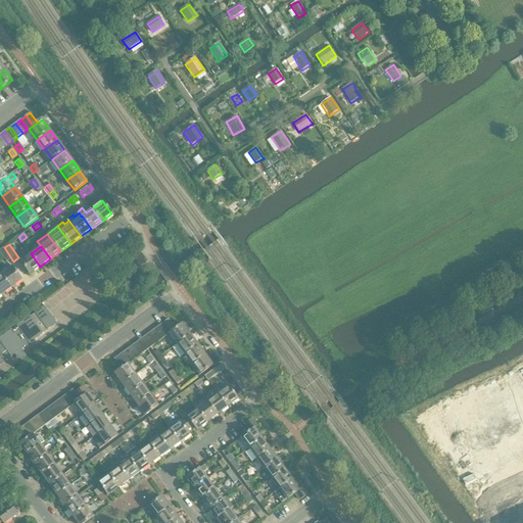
[(10,258),(13,262),(4,247),(0,250),(0,252),(6,262),(10,258)]
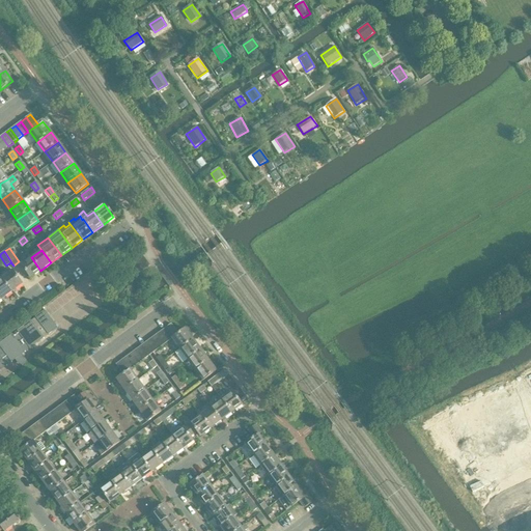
[(131,262),(140,274),(150,266),(141,254),(131,262)]
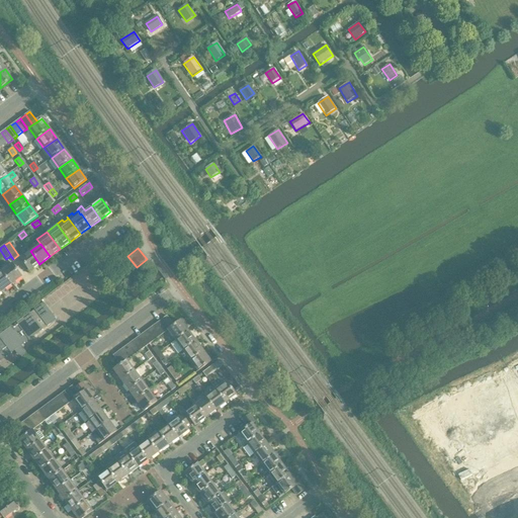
[(20,259),(29,271),(39,264),(30,251),(20,259)]
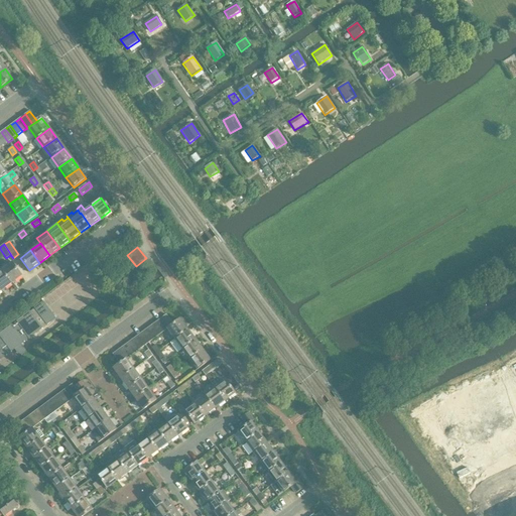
[(21,276),(12,264),(1,272),(11,284),(21,276)]
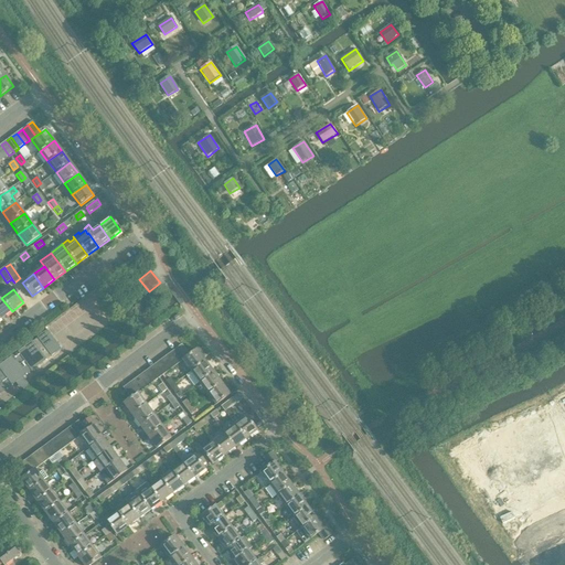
[(0,318),(1,320),(12,311),(1,298),(0,298),(0,318)]
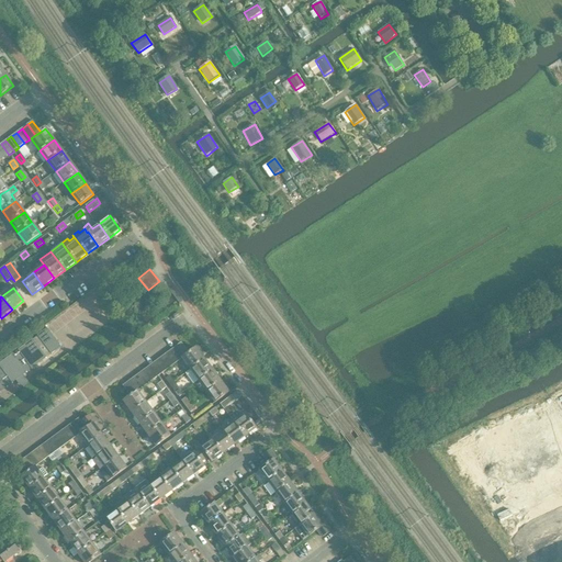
[(0,392),(8,388),(7,386),(12,383),(12,384),(15,381),(18,380),(20,382),(23,380),(23,379),(21,377),(26,373),(26,372),(31,369),(32,369),(46,358),(51,355),(60,348),(54,338),(47,329),(37,336),(37,337),(33,340),(32,339),(18,350),(19,351),(13,355),(13,353),(0,363),(0,392)]
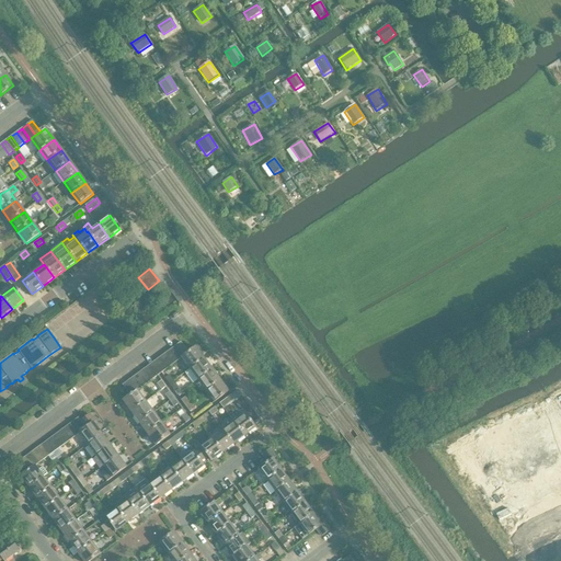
[(189,353),(181,342),(175,346),(183,357),(189,353)]
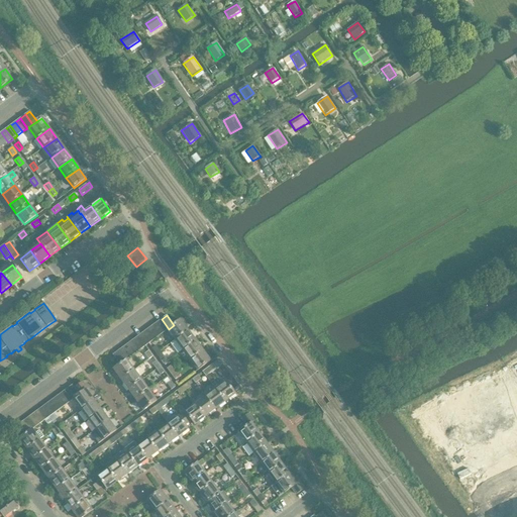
[(157,323),(164,332),(168,330),(169,329),(162,319),(157,323)]
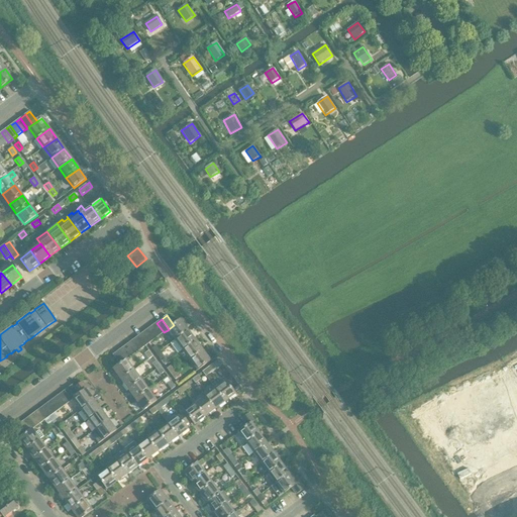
[(174,325),(169,329),(168,330),(176,340),(188,331),(180,320),(174,325)]
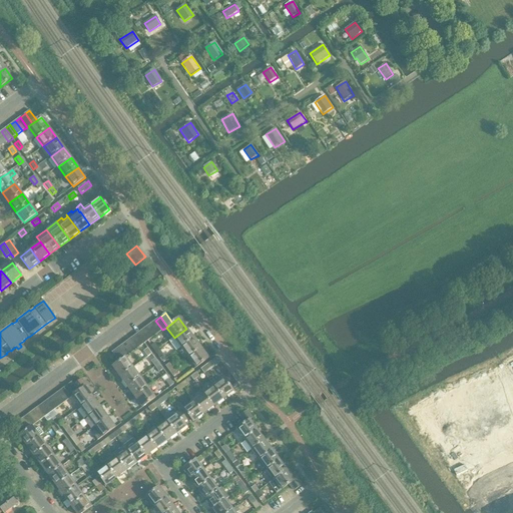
[(162,330),(155,321),(150,324),(157,334),(162,330)]
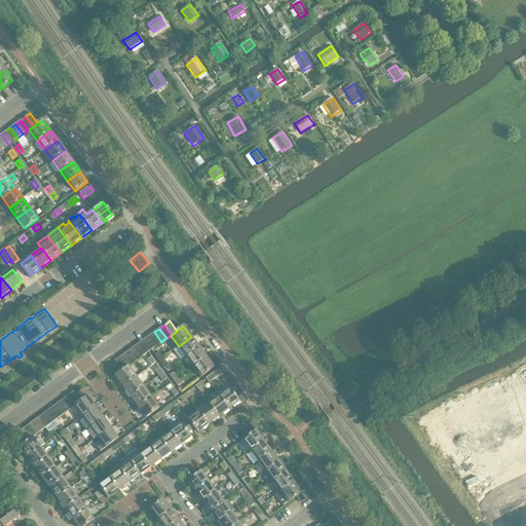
[(161,342),(154,332),(149,336),(157,346),(161,342)]
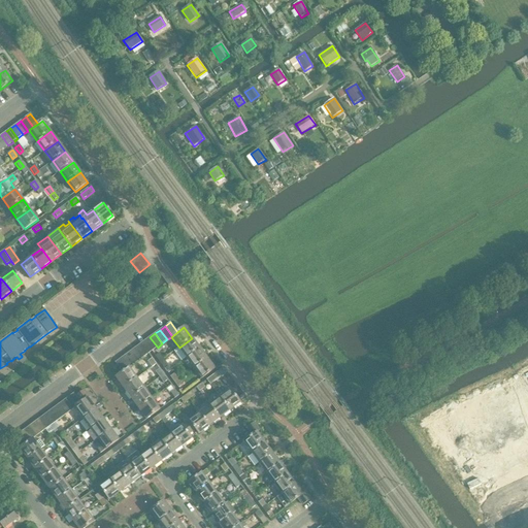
[(158,348),(150,337),(144,340),(153,351),(158,348)]
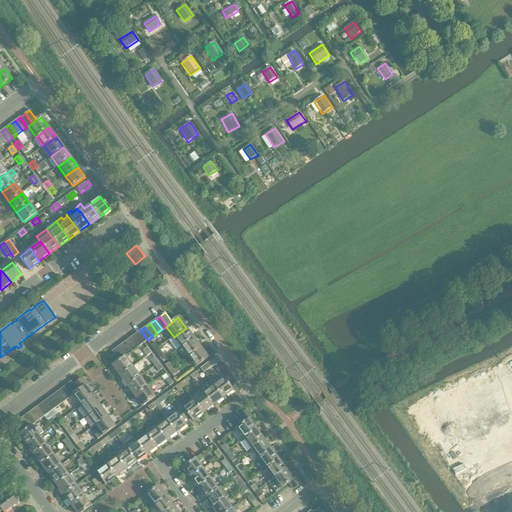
[(181,347),(193,338),(186,328),(174,337),(181,347)]
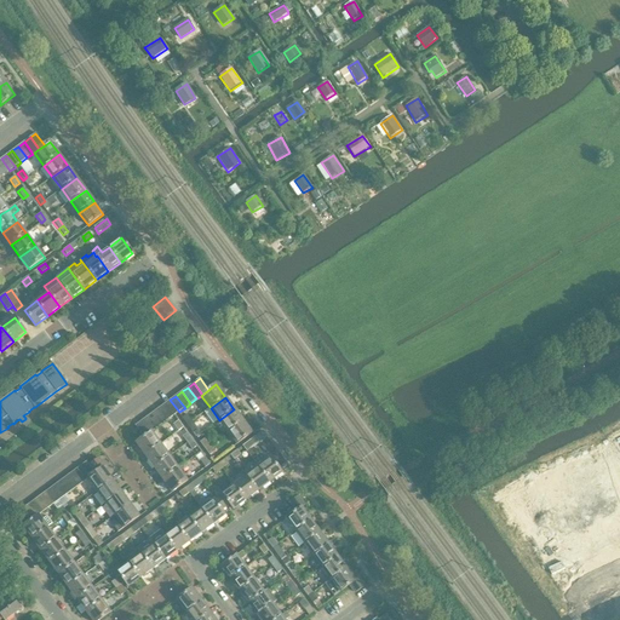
[(165,405),(173,417),(179,412),(170,400),(165,405)]
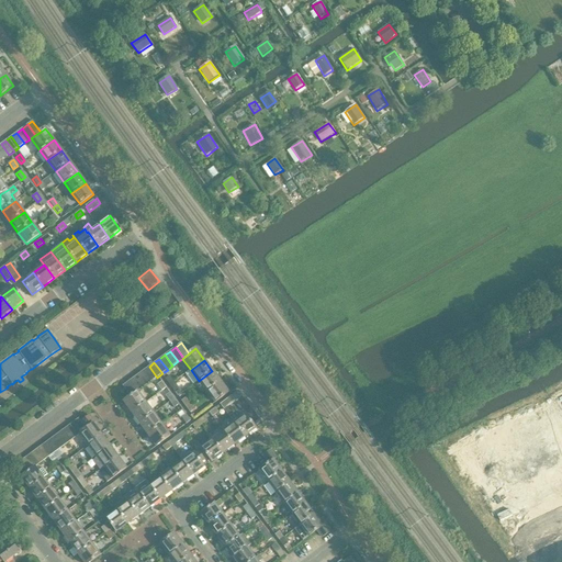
[(157,378),(149,367),(144,370),(152,381),(157,378)]
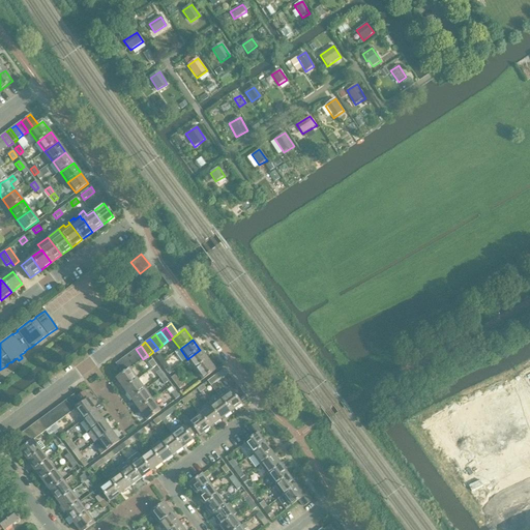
[(143,359),(136,349),(130,353),(138,363),(143,359)]
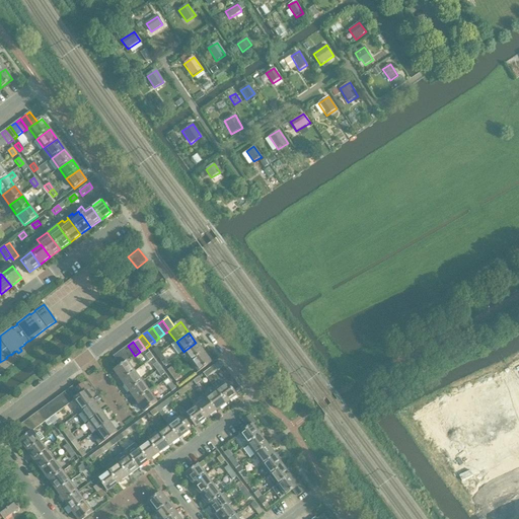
[(191,362),(204,353),(196,343),(183,352),(191,362)]
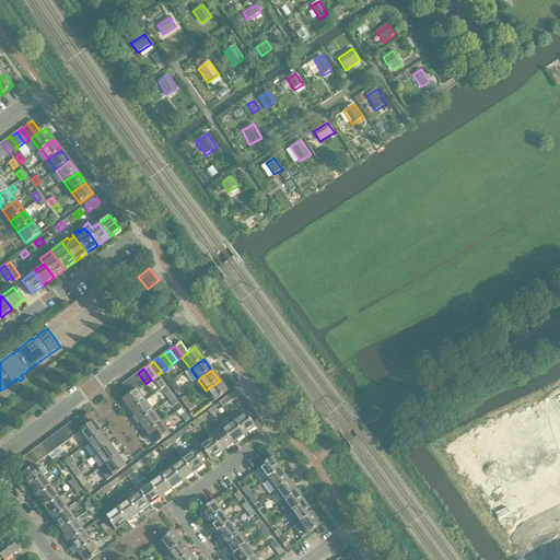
[(146,384),(138,373),(132,376),(140,387),(146,384)]
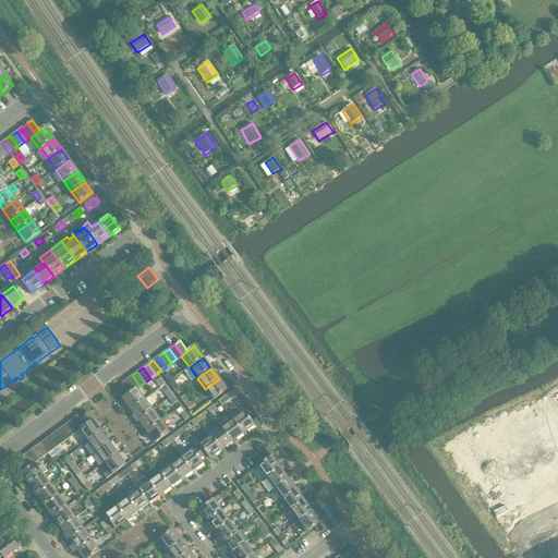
[(140,386),(132,375),(126,379),(135,390),(136,389),(140,386)]
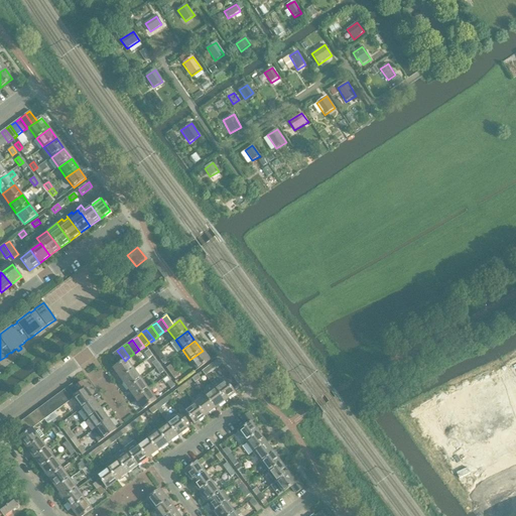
[(112,355),(120,364),(125,361),(117,351),(112,355)]
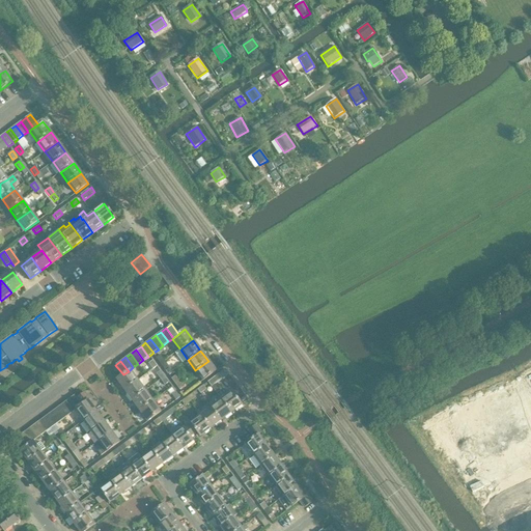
[(203,381),(216,371),(208,361),(195,370),(203,381)]
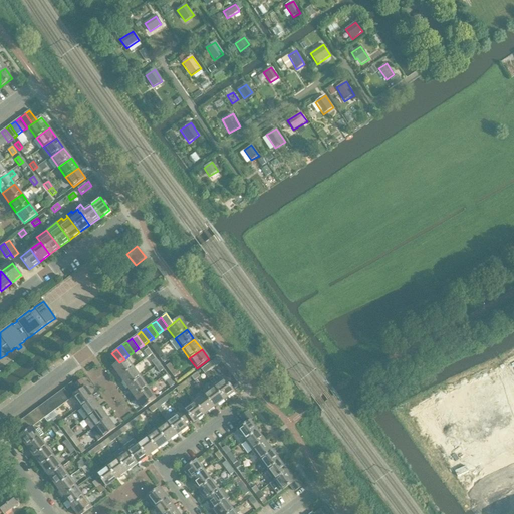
[(125,358),(124,359),(119,362),(112,367),(120,378),(134,368),(125,358)]
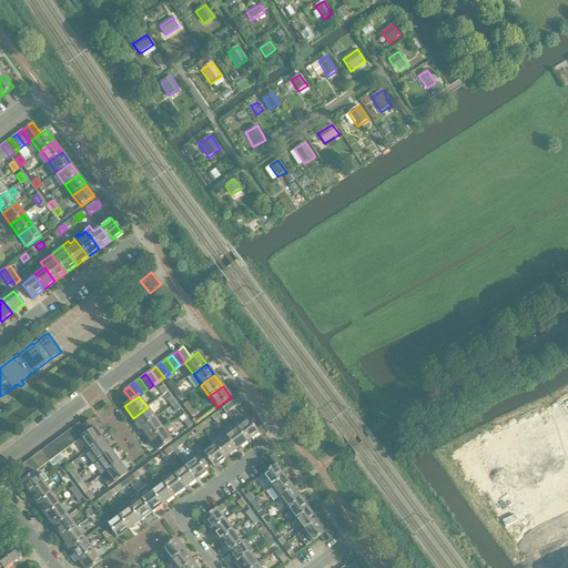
[(223,408),(226,414),(232,421),(236,418),(231,411),(237,405),(234,401),(223,408)]
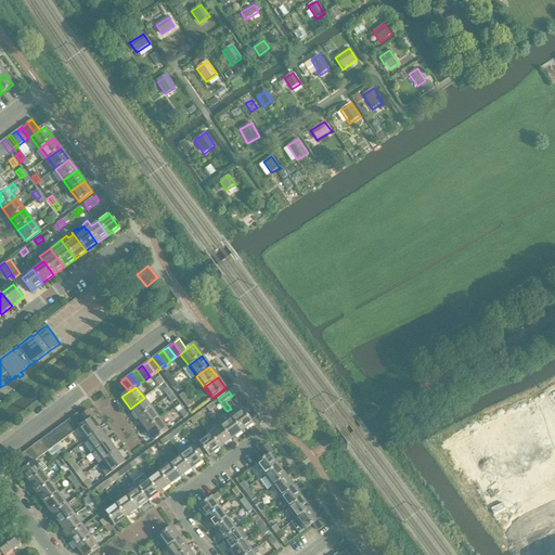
[(138,420),(152,409),(144,398),(130,409),(138,420)]
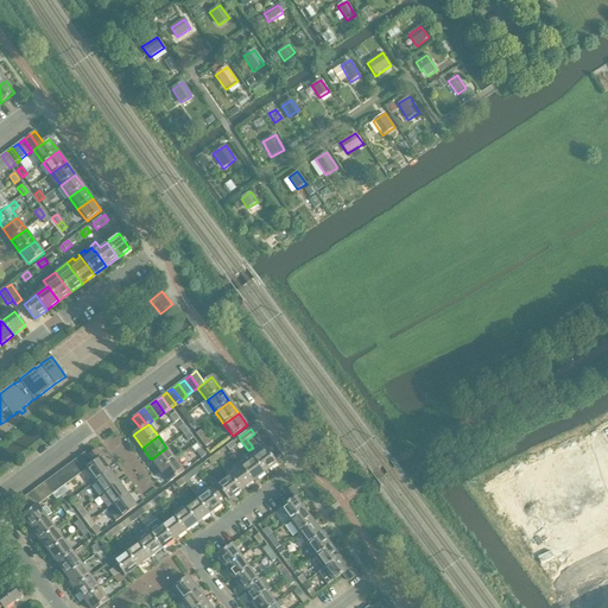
[(226,447),(229,451),(236,447),(233,442),(226,447)]
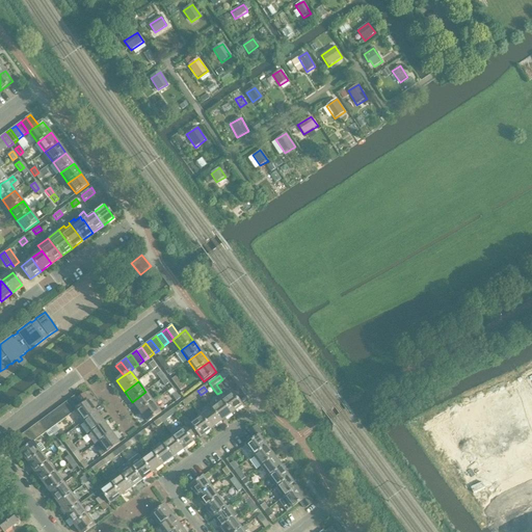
[(463,409),(457,411),(459,418),(466,416),(472,432),(467,434),(469,440),(474,437),(480,453),(475,455),(478,460),(482,458),(482,459),(531,439),(531,437),(520,409),(517,403),(521,401),(519,396),(514,397),(512,391),(507,394),(506,391),(463,409)]
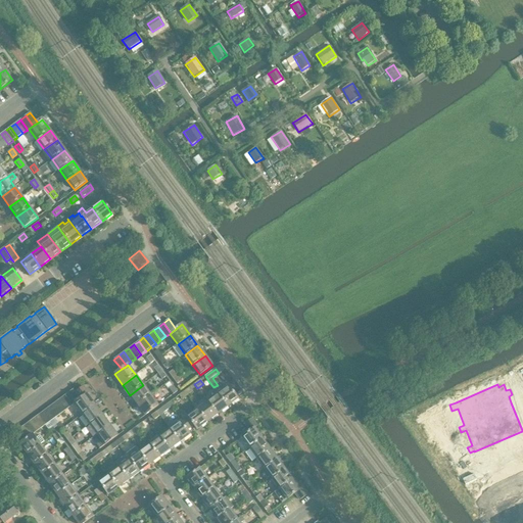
[(130,395),(131,395),(138,406),(151,395),(143,385),(130,395)]
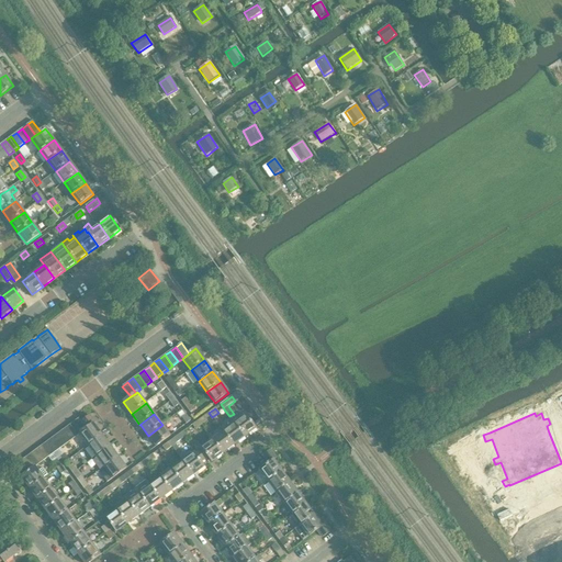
[(236,417),(232,419),(235,424),(245,437),(256,429),(246,415),(238,420),(236,417)]
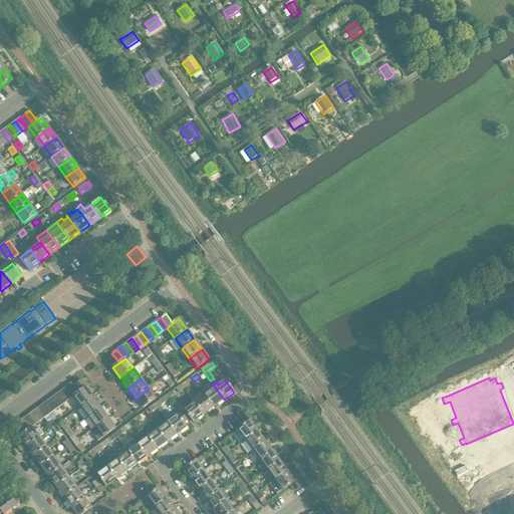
[(73,396),(72,397),(80,408),(93,399),(85,388),(86,387),(82,380),(74,386),(79,393),(73,396)]
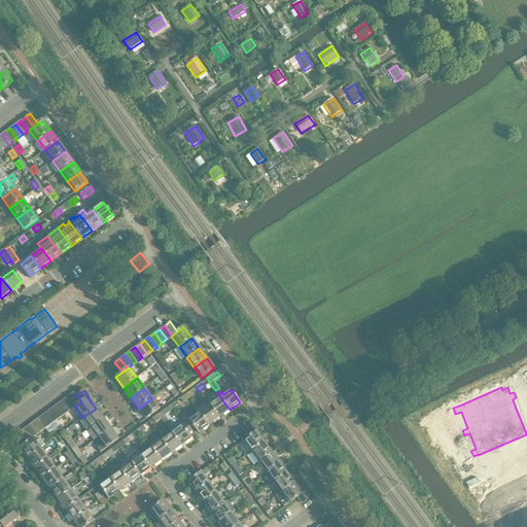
[(73,392),(69,396),(75,406),(81,402),(76,395),(73,392)]
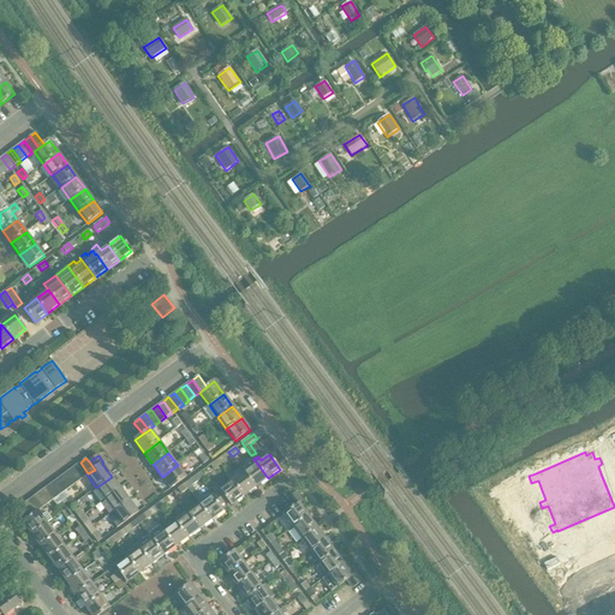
[(210,465),(214,470),(221,465),(218,460),(210,465)]
